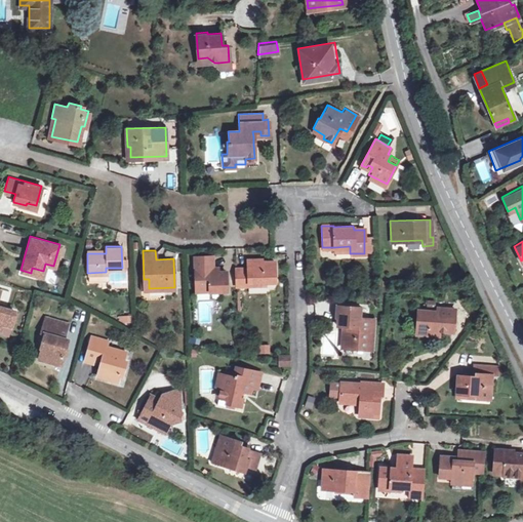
[(210,266),(210,254),(193,255),(195,286),(208,286),(208,289),(225,288),(224,270),(216,270),(211,271),(210,266)]
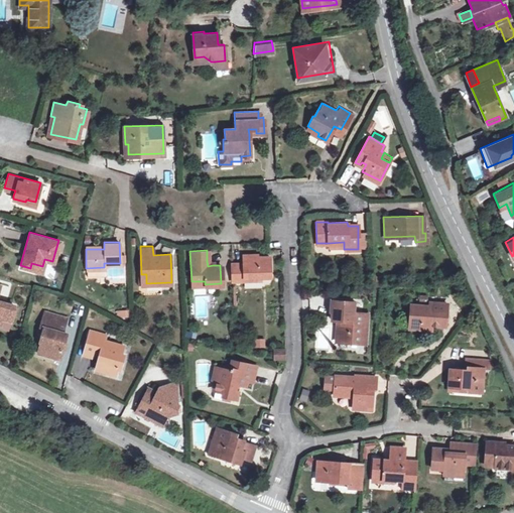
[(231,263),(232,280),(243,280),(243,276),(258,276),(268,276),(267,255),(251,256),(251,254),(242,254),(243,262),(231,263)]
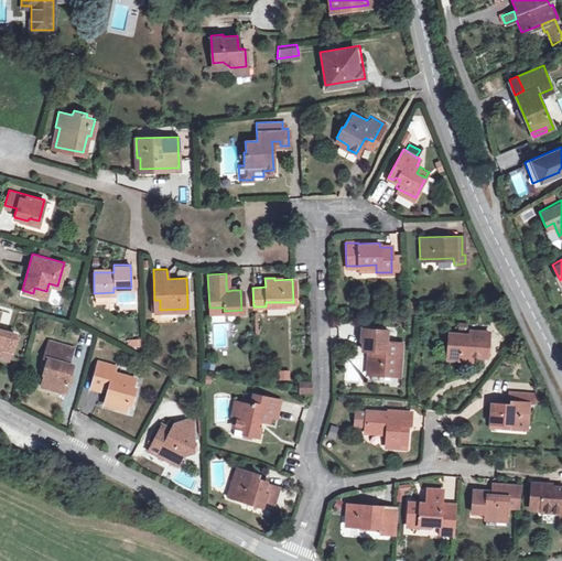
[(160,300),(154,300),(150,300),(150,310),(160,310),(160,300)]
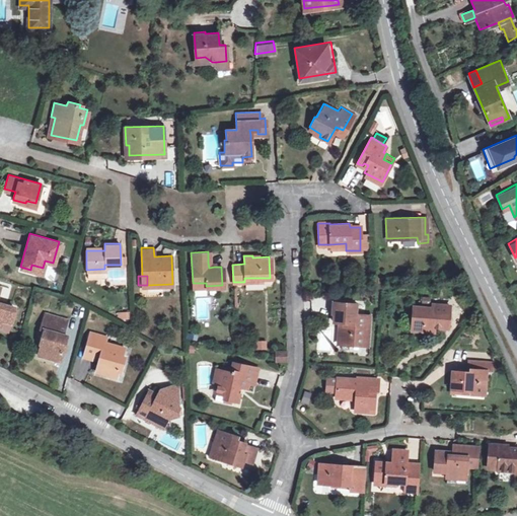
[(354,313),(355,302),(334,300),(333,320),(340,320),(338,342),(359,344),(360,335),(367,336),(369,314),(354,313)]
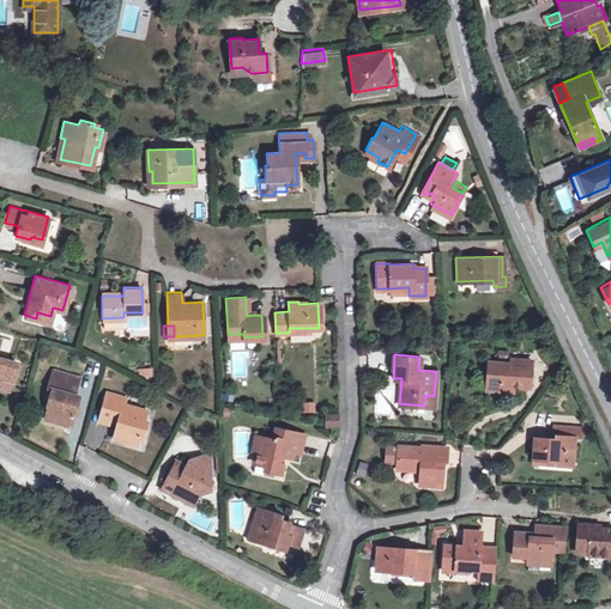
[(0,379),(1,376),(11,378),(16,361),(0,357),(0,379)]
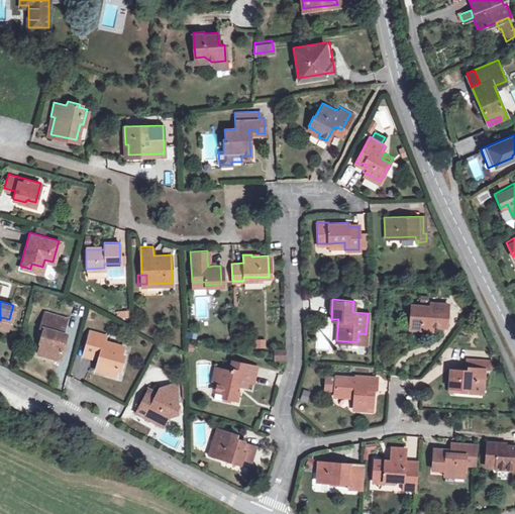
[(444,325),(446,303),(429,302),(429,306),(411,305),(410,324),(419,325),(419,328),(430,329),(430,324),(444,325)]
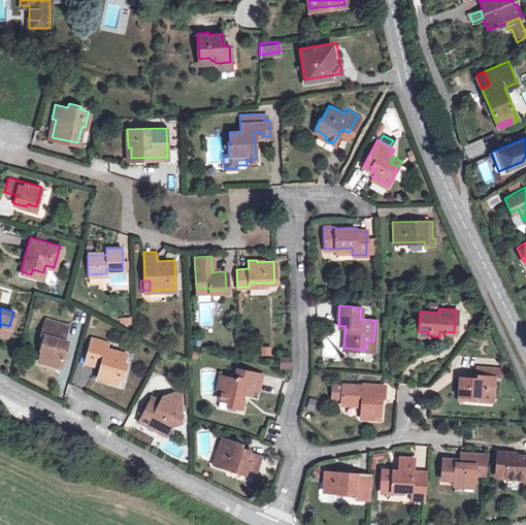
[(130,315),(118,313),(116,320),(129,322),(130,315)]
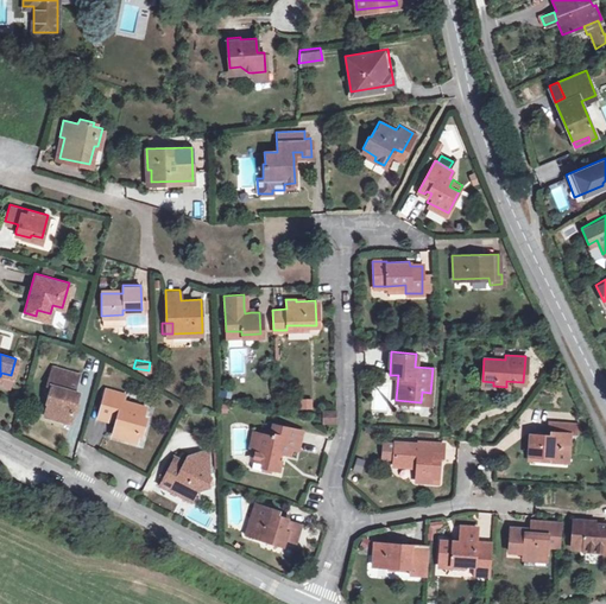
[(49,374),(75,382),(76,374),(51,366),(49,374)]
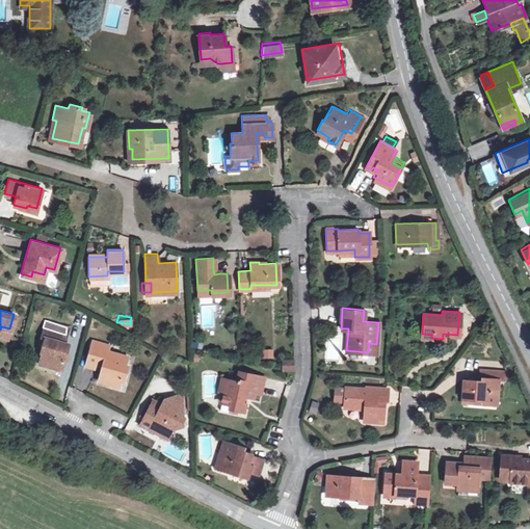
[(63,342),(65,335),(43,327),(41,336),(45,337),(38,358),(47,361),(46,364),(60,368),(67,343),(63,342)]
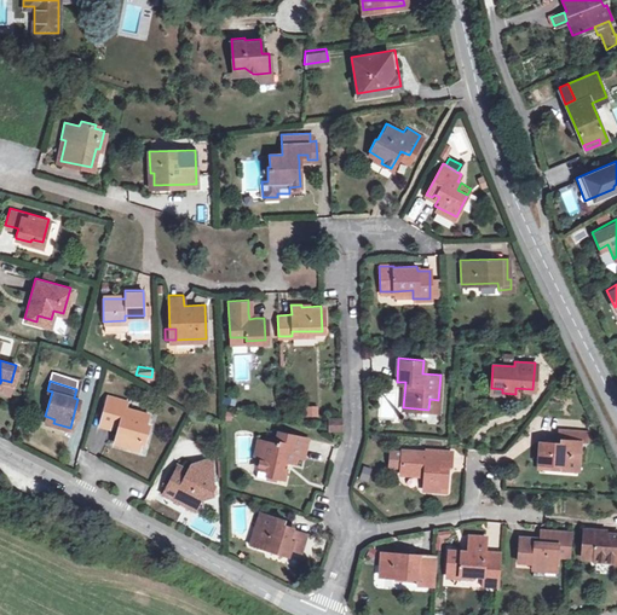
[(124,407),(125,400),(107,395),(98,423),(108,425),(109,421),(119,423),(114,436),(125,440),(124,444),(137,447),(142,434),(144,435),(148,423),(144,422),(146,413),(124,407)]
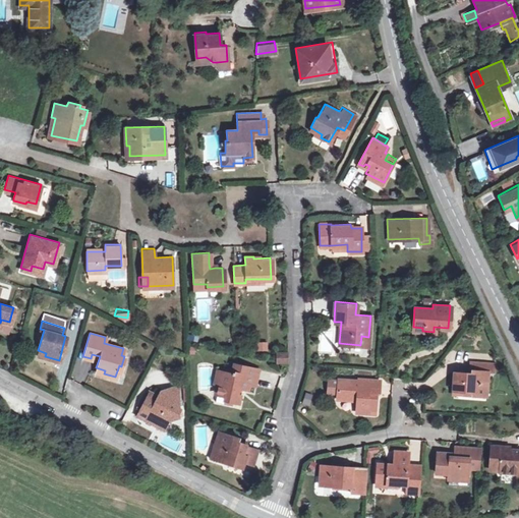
[(285,359),(285,351),(276,352),(277,360),(285,359)]
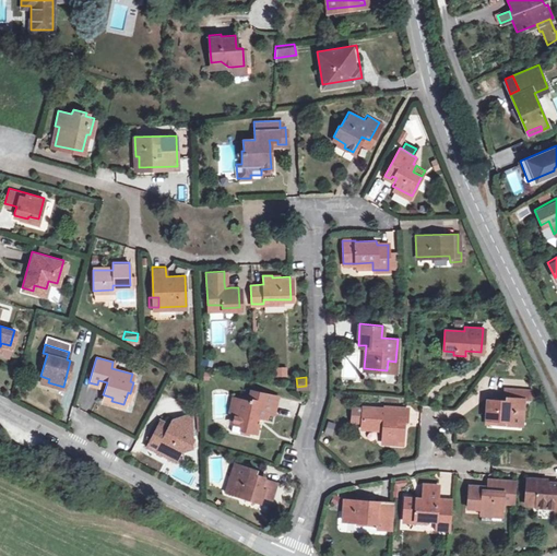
[(528,398),(528,389),(502,387),(501,399),(485,398),(484,416),(506,418),(505,422),(520,422),(521,398),(528,398)]
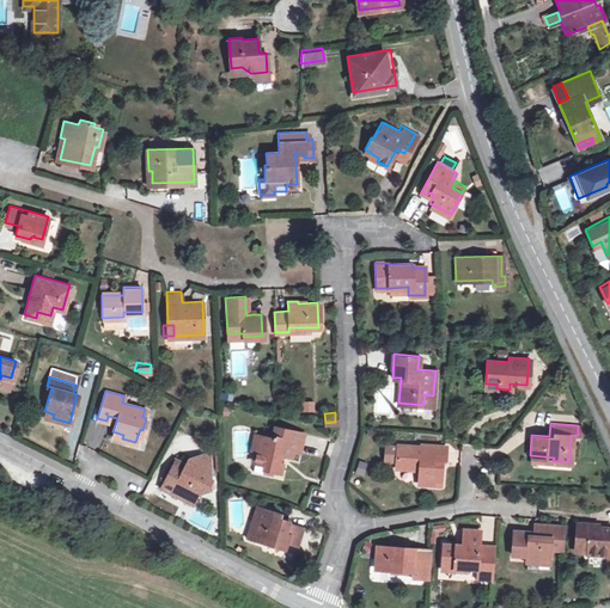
[(297,450),(300,431),(274,425),(272,436),(258,434),(256,449),(254,460),(263,462),(263,467),(279,471),(284,454),(291,455),(293,449),(297,450)]
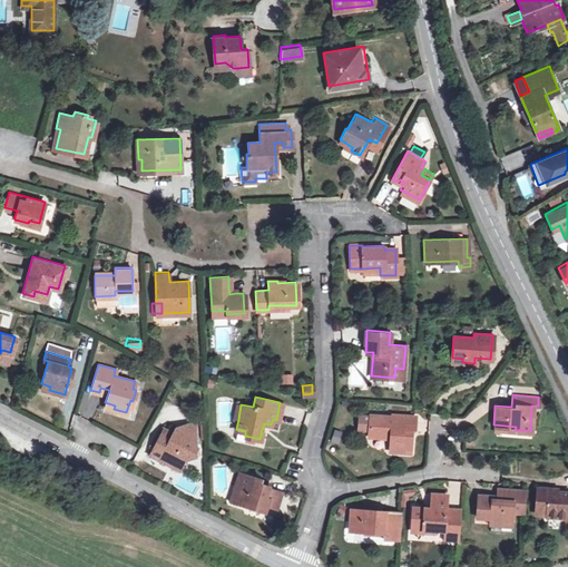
[(412,429),(413,416),(391,413),(390,416),(369,413),(369,414),(358,413),(356,427),(368,428),(368,433),(389,436),(388,449),(408,451),(409,429),(412,429)]
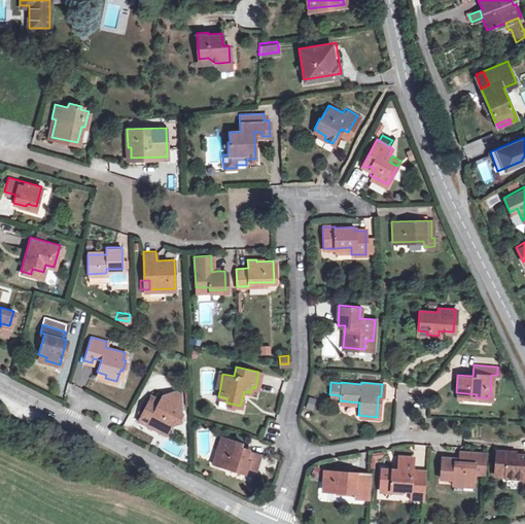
[(172,391),(178,420),(181,419),(181,388),(172,391)]
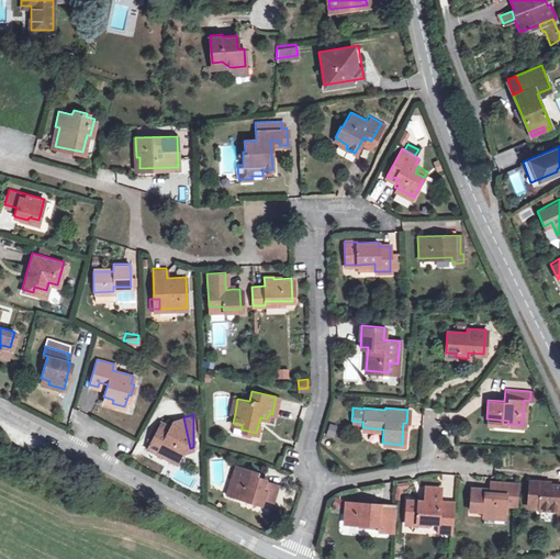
[(190,448),(183,417),(172,421),(168,427),(159,423),(150,438),(160,444),(157,448),(168,454),(166,457),(175,461),(180,451),(190,448)]
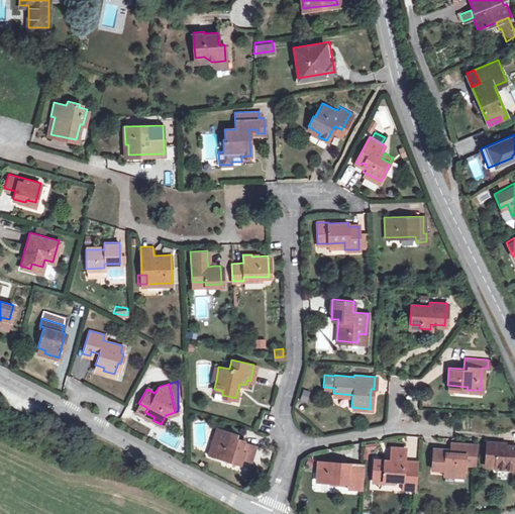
[(300,387),(297,398),(305,399),(308,388),(300,387)]
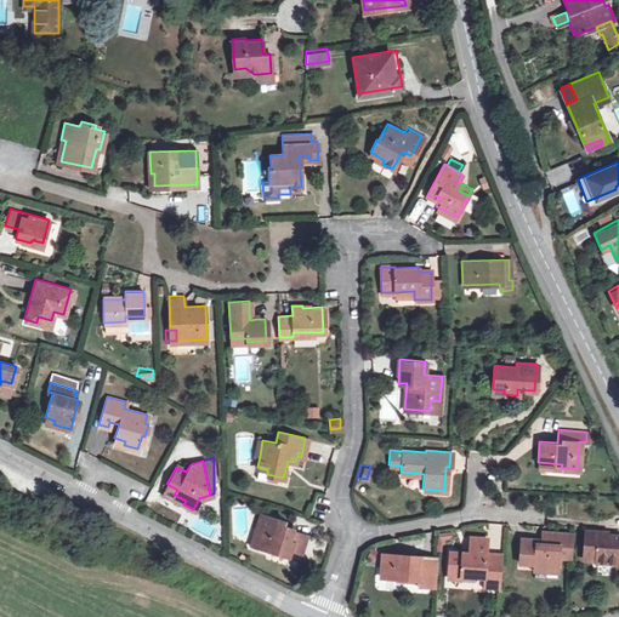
[(177,490),(166,484),(162,493),(183,504),(186,501),(174,495),(177,490)]
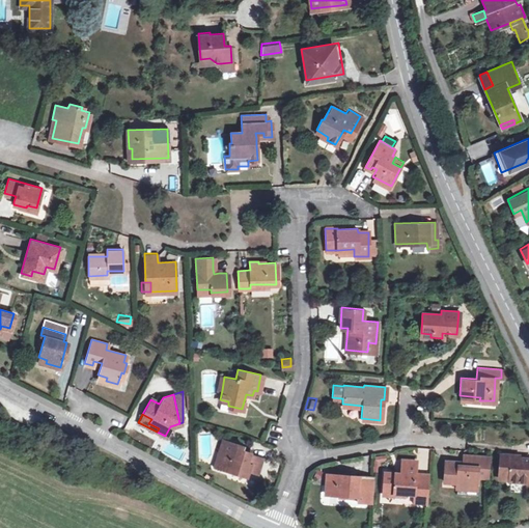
[(240,448),(242,444),(221,438),(213,464),(226,468),(226,466),(246,472),(247,468),(256,471),(260,456),(248,453),(249,451),(240,448)]
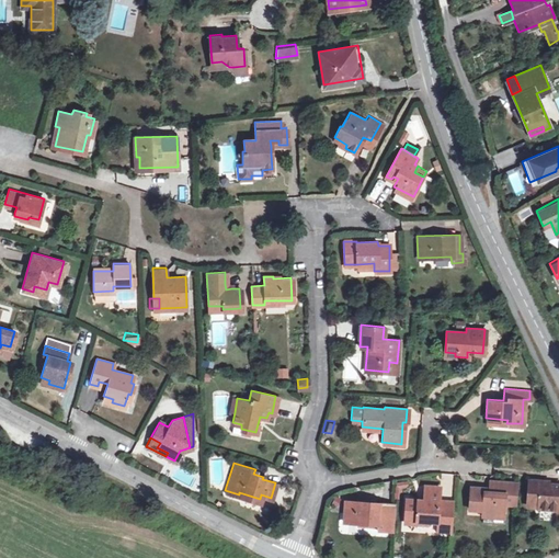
[(438,492),(452,492),(453,470),(440,470),(438,492)]
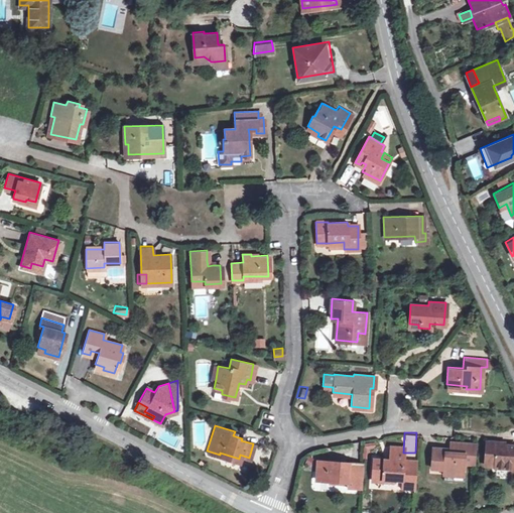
[(513,470),(513,442),(497,441),(497,440),(485,439),(483,461),(493,462),(493,466),(511,468),(511,470),(513,470)]
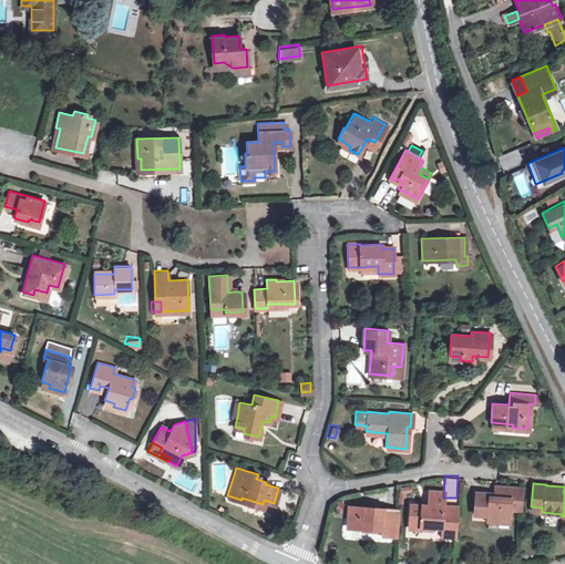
[(521,499),(522,486),(494,484),(494,492),(475,491),(474,513),(488,514),(488,521),(499,522),(500,518),(507,519),(509,508),(510,498),(521,499)]
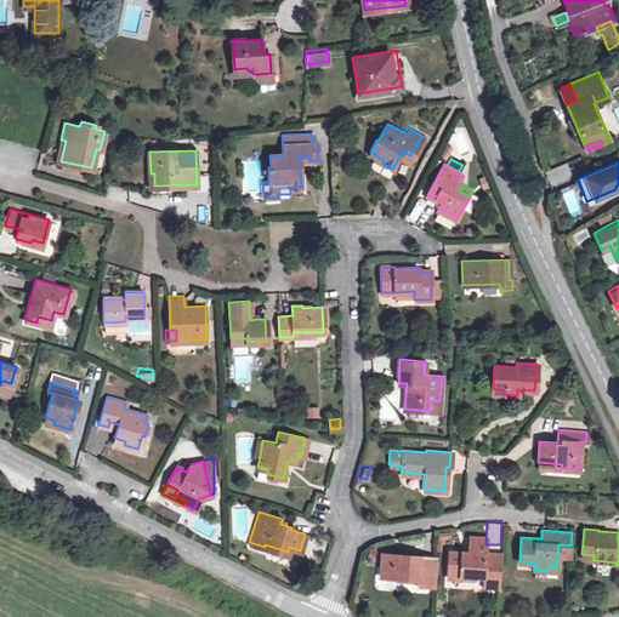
[(499,575),(501,553),(486,552),(486,536),(477,536),(470,535),(469,550),(448,549),(447,573),(473,576),(473,573),(482,573),(498,575),(499,575)]
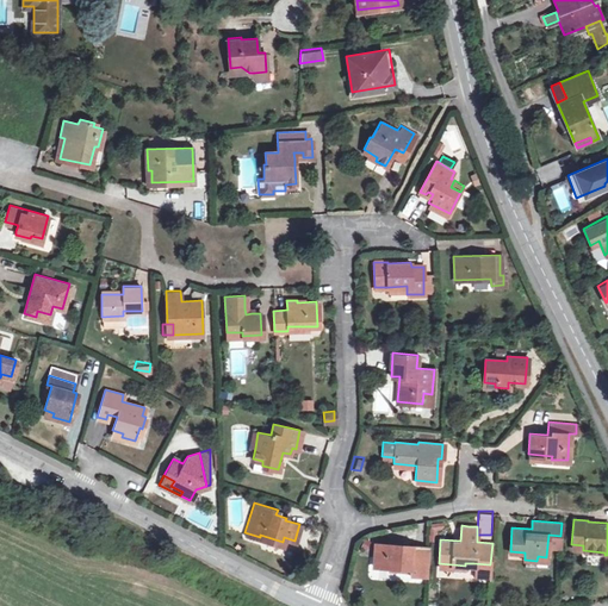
[(260,535),(260,537),(281,544),(283,542),(260,535)]
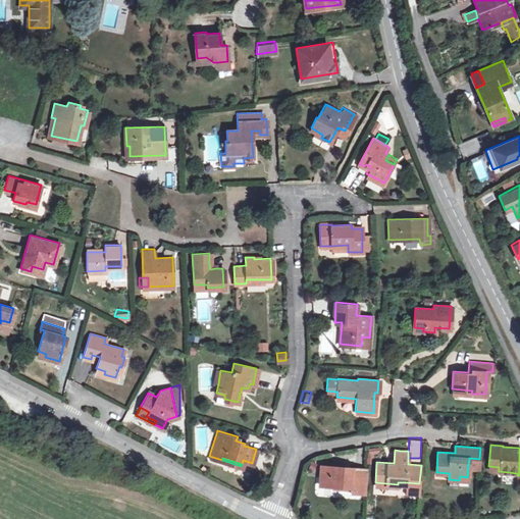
[(469,458),(468,467),(478,468),(479,459),(469,458)]
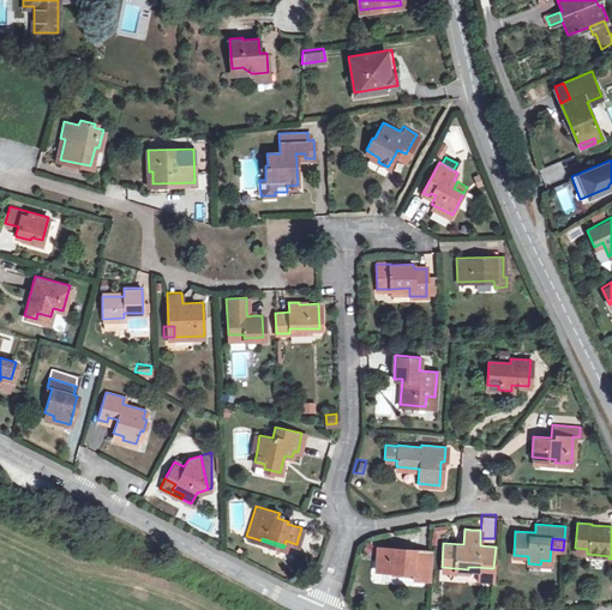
[(427,579),(430,550),(377,547),(376,569),(411,572),(411,578),(427,579)]
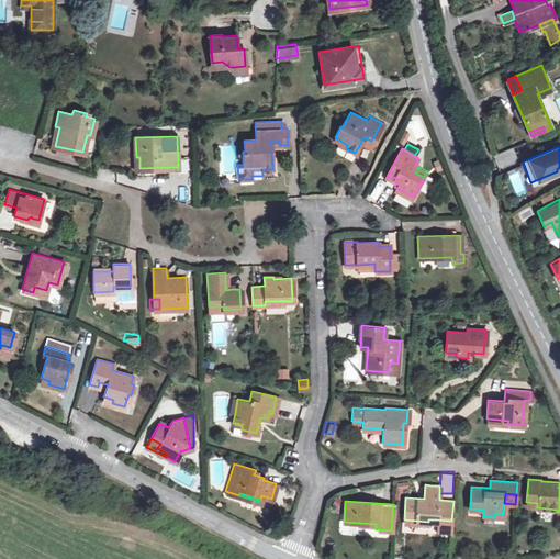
[(450,521),(436,520),(436,529),(449,530),(450,521)]
